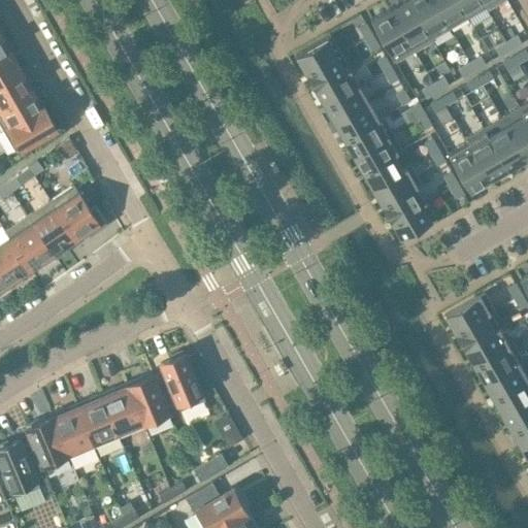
[(408,0),(402,0),(390,7),(414,51),(432,40),(408,0)]
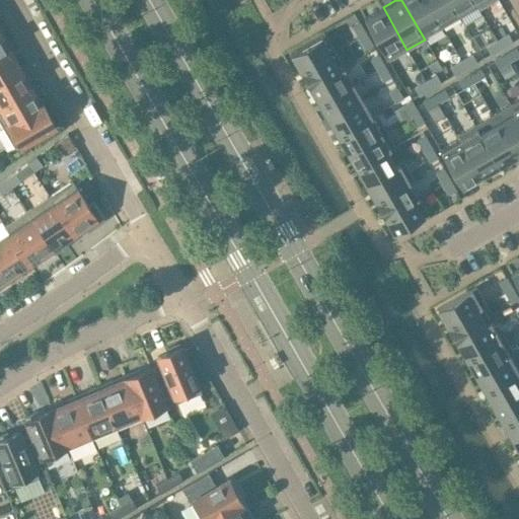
[(426,0),(401,0),(425,40),(426,39),(424,34),(440,24),(426,0)]
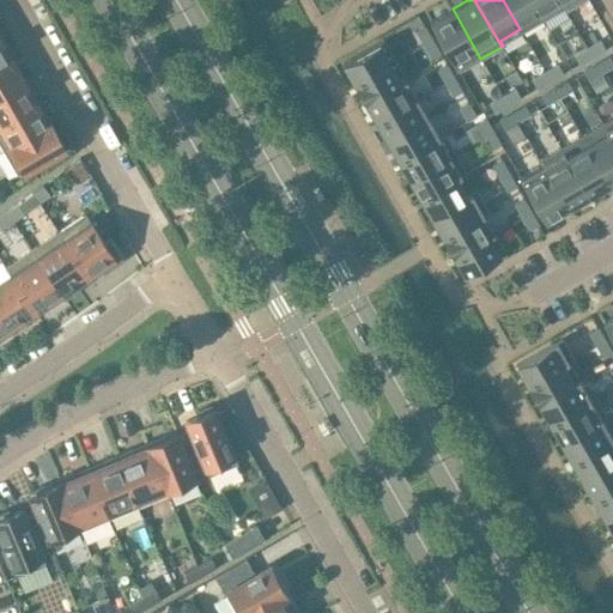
[(532,0),(503,0),(520,29),(541,17),(532,0)]
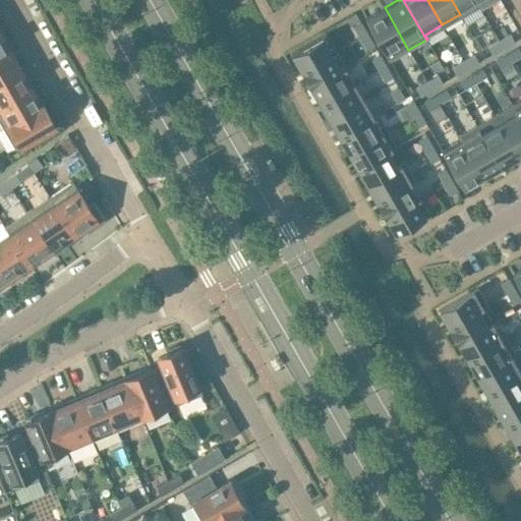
[(452,0),(460,14),(466,24),(483,14),(480,8),(475,0),(452,0)]
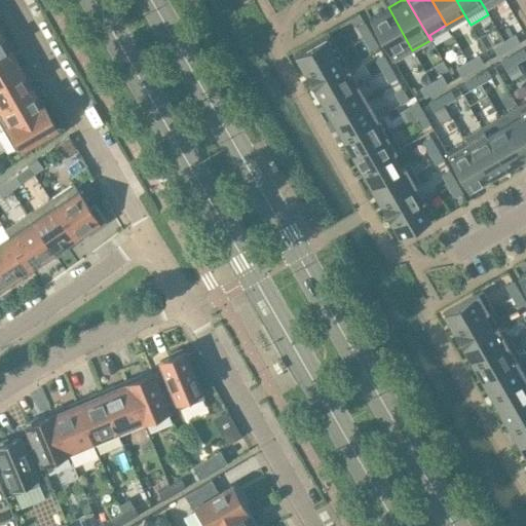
[(480,0),(485,8),(499,0),(480,0)]
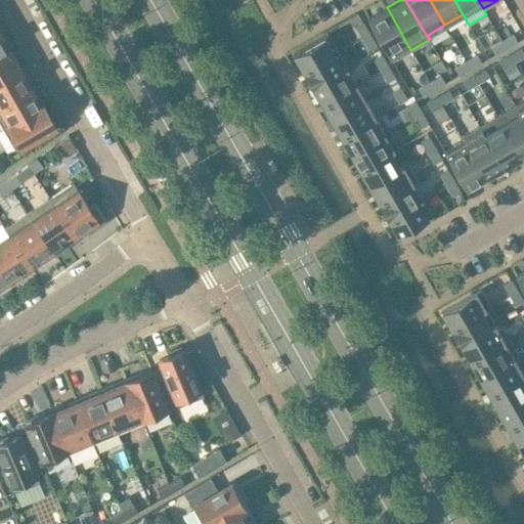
[(367,18),(392,60),(410,50),(387,7),(367,18)]
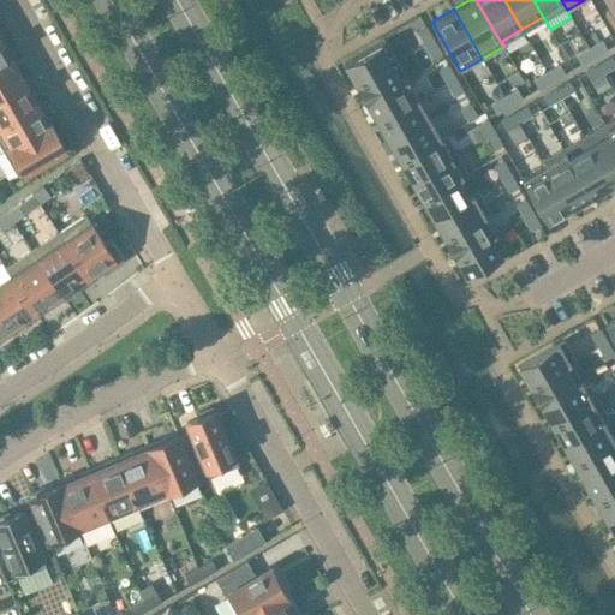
[(425,27),(417,31),(424,45),(434,39),(425,27)]
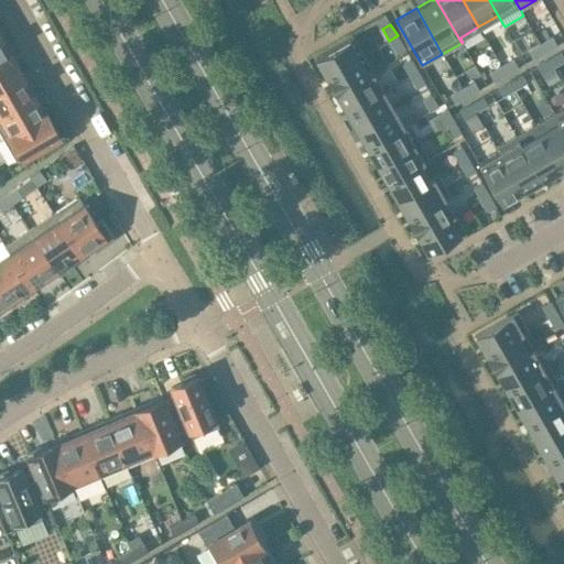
[(0,35),(0,62),(12,55),(0,35)]
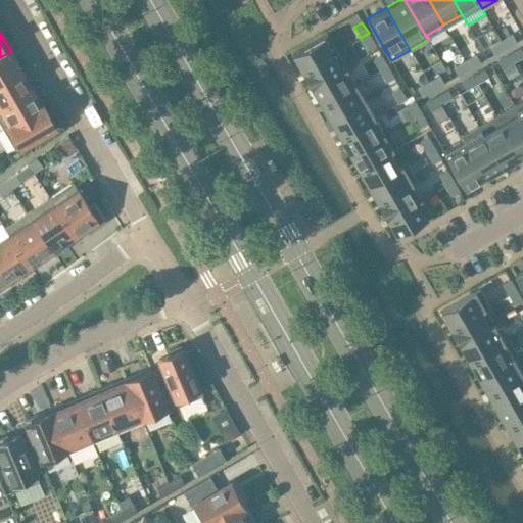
[(375,44),(369,33),(361,38),(368,48),(375,44)]
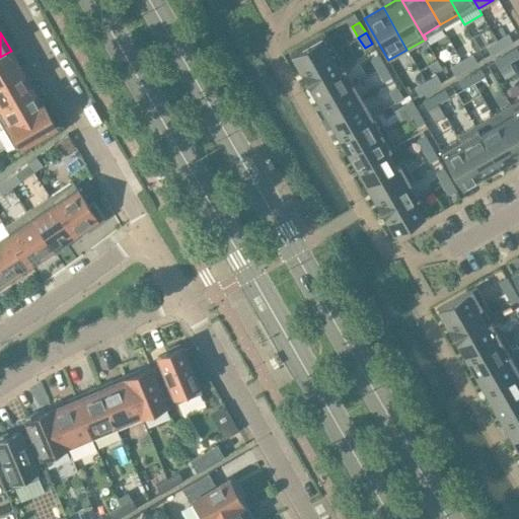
[(324,33),(290,54),(300,71),(335,51),(324,33)]
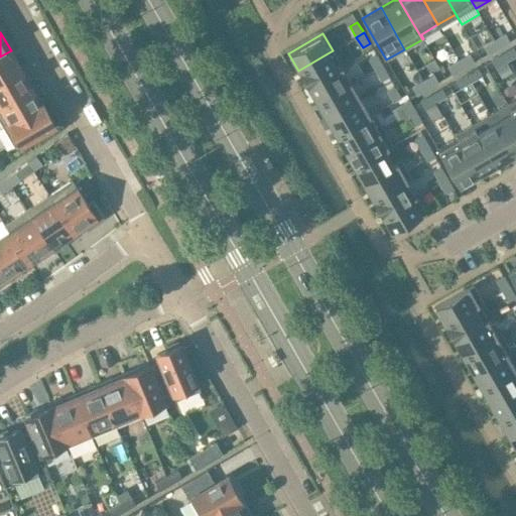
[(505,33),(494,40),(499,47),(509,41),(505,33)]
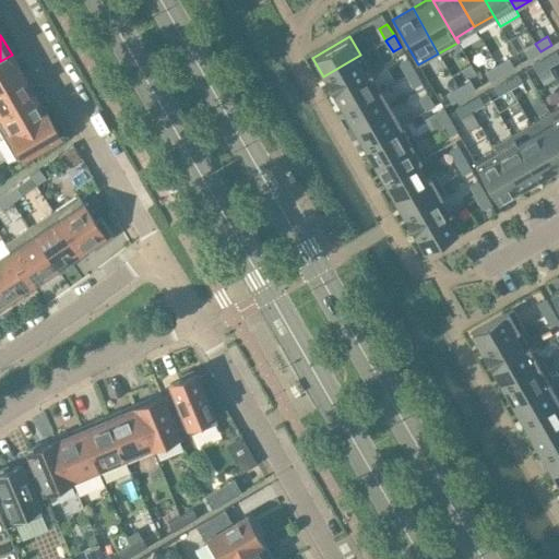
[(528,58),(540,51),(535,44),(523,50),(528,58)]
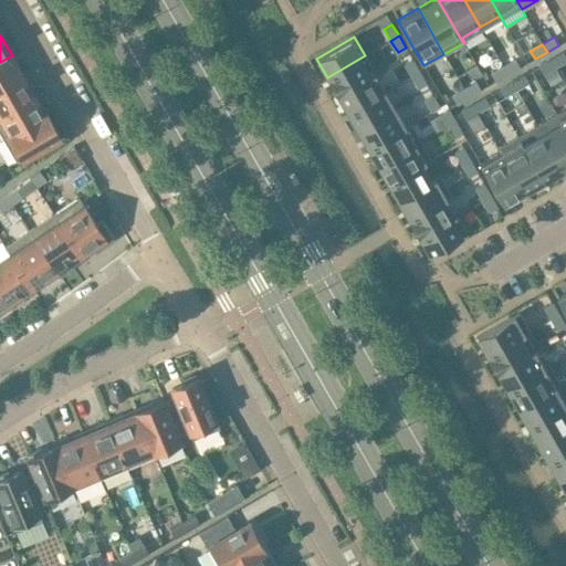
[(565,58),(563,52),(551,59),(555,66),(565,60),(565,58)]
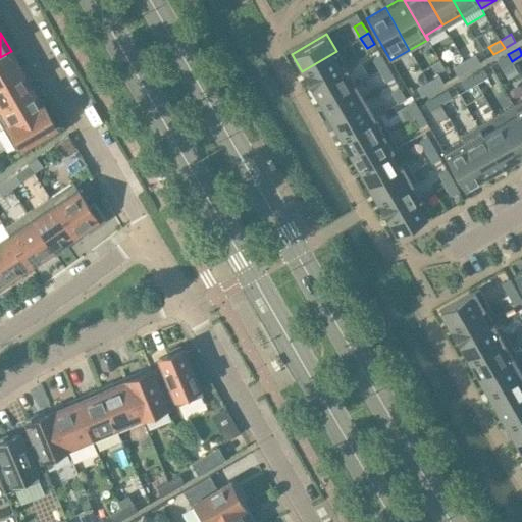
[(11,51),(0,57),(0,81),(21,69),(11,51)]
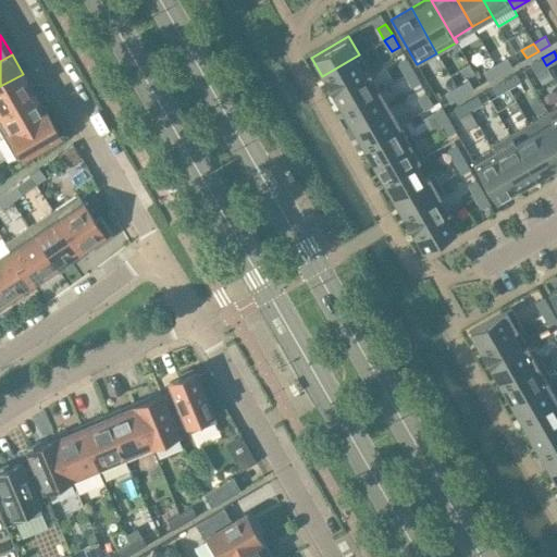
[(359,54),(322,76),(332,94),(369,72),(359,54)]
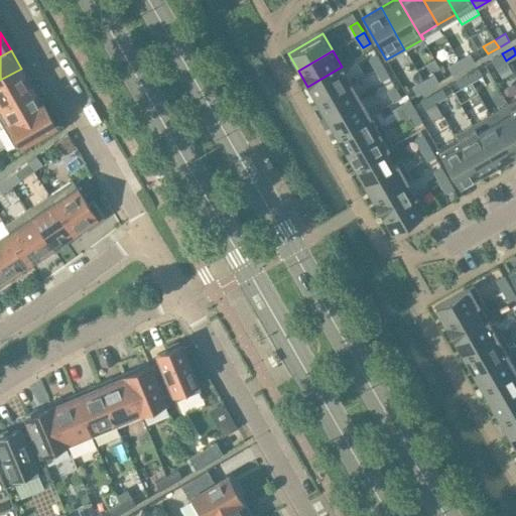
[(495,68),(506,60),(502,53),(491,59),(495,68)]
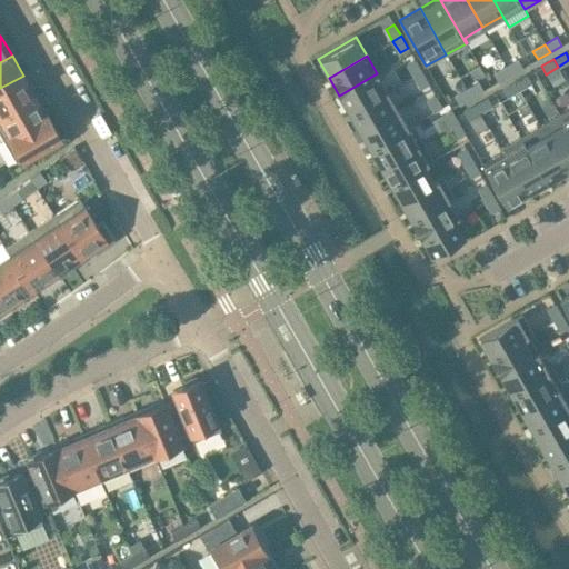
[(421,71),(415,60),(406,65),(413,77),(421,71)]
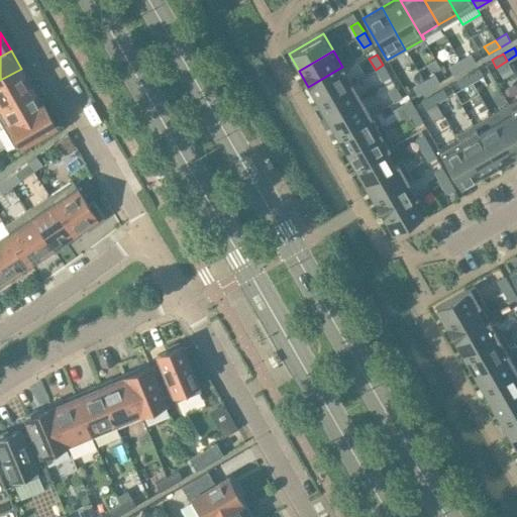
[(471,55),(459,61),(463,68),(475,62),(471,55)]
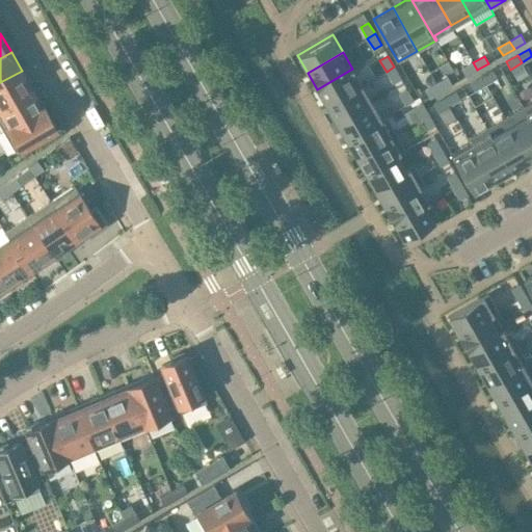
[(466,77),(477,70),(473,62),(461,69),(466,77)]
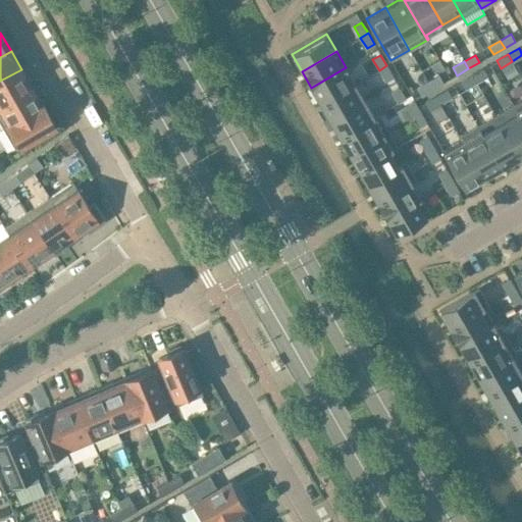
[(393,76),(386,65),(379,70),(385,81),(393,76)]
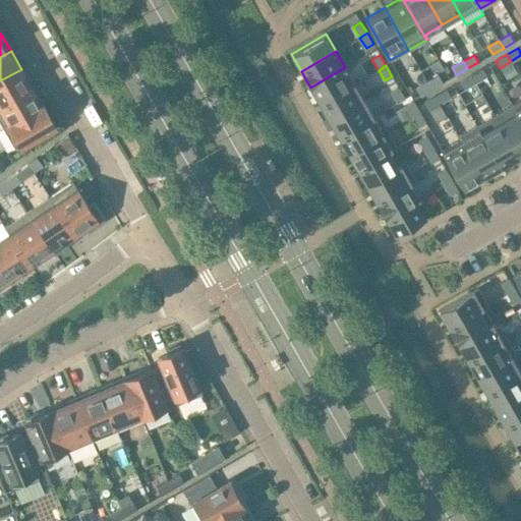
[(345,67),(310,88),(320,104),(354,83),(345,67)]
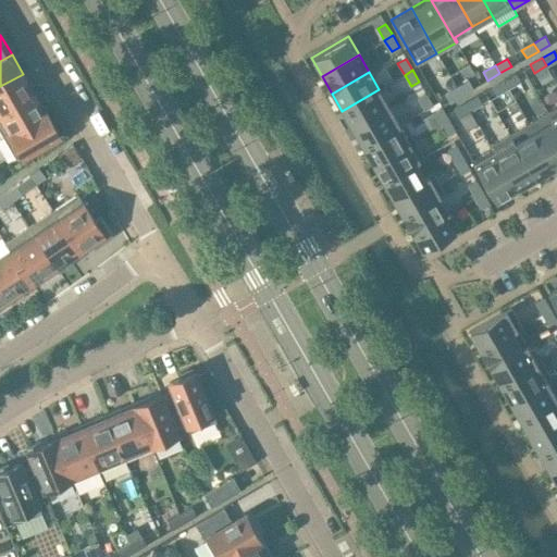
[(520,81),(515,73),(504,79),(508,88),(520,81)]
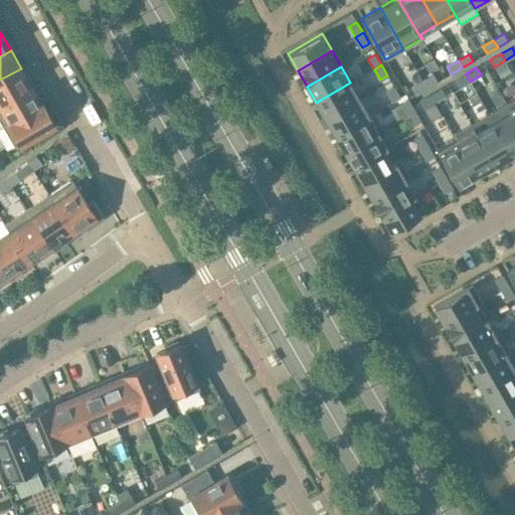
[(21,68),(0,79),(0,104),(31,86),(21,68)]
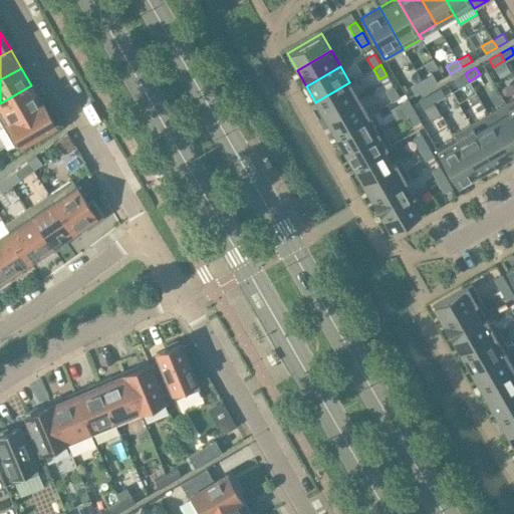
[(458,87),(469,81),(465,73),(454,79),(458,87)]
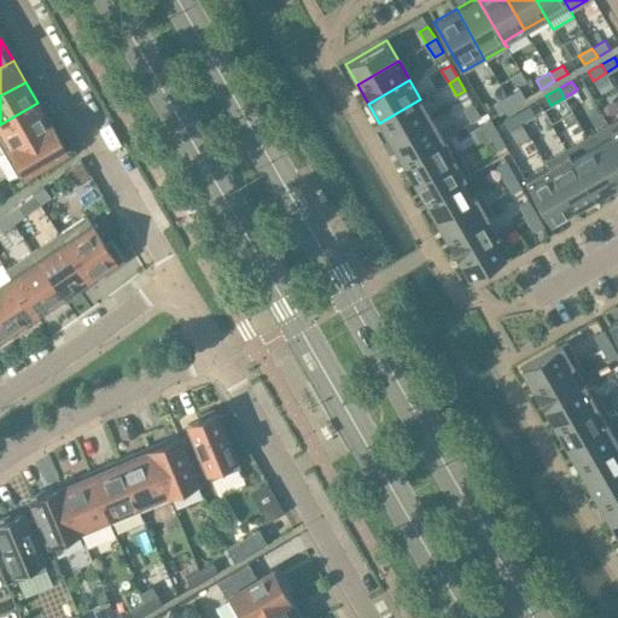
[(519,89),(507,97),(512,106),(525,98),(519,89)]
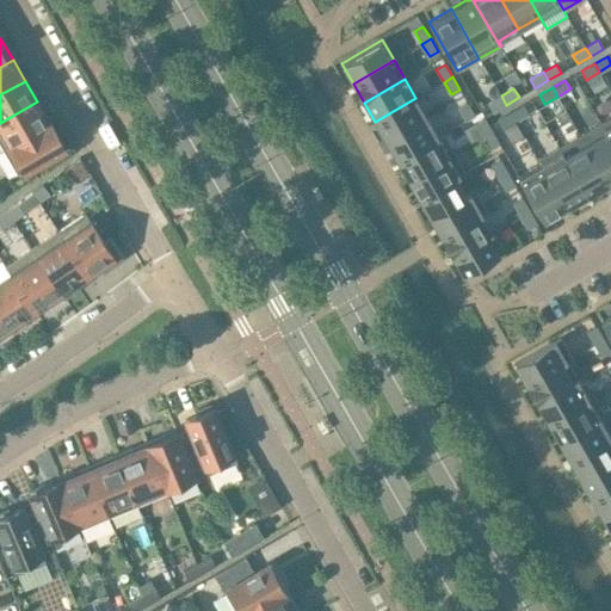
[(493,112),(506,105),(501,96),(488,103),(493,112)]
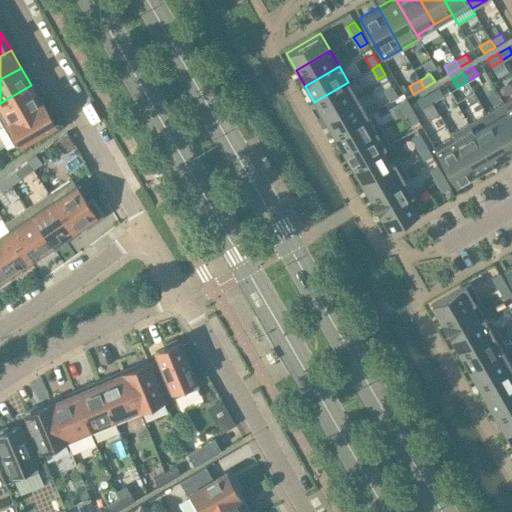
[(348,82),(314,102),(324,117),(357,98),(348,82)]
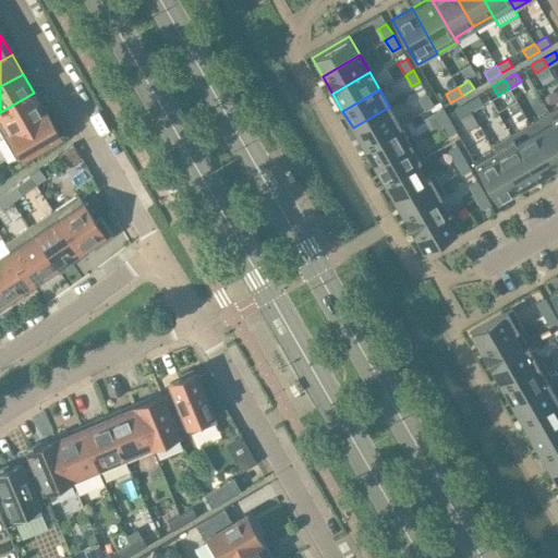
[(34,93),(0,112),(0,132),(2,136),(46,111),(45,111),(34,93)]
